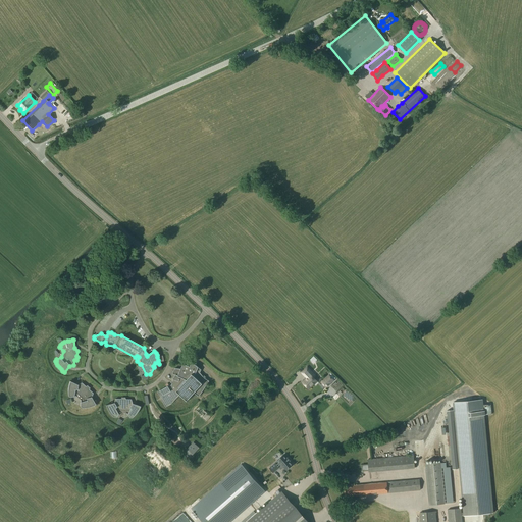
[(169,385),(158,393),(161,399),(161,400),(165,408),(171,404),(179,396),(187,403),(194,394),(199,397),(209,381),(205,378),(203,377),(200,373),(201,370),(196,366),(189,362),(190,360),(187,359),(181,364),(183,365),(180,369),(174,369),(172,374),(174,375),(171,383),(172,384),(170,386),(169,385)]
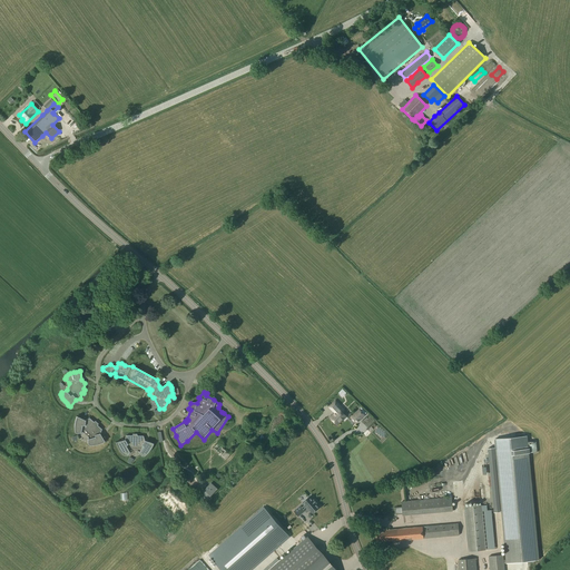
[(335,402),(330,408),(334,413),(333,415),(330,419),(333,422),(333,423),(334,424),(335,424),(336,424),(336,425),(347,415),(335,402)]
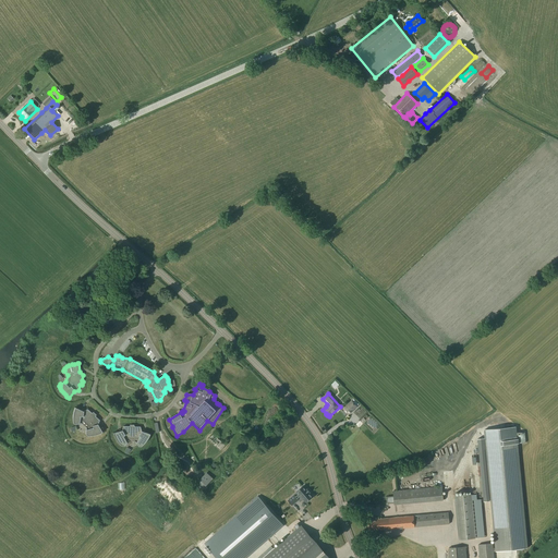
[(350,401),(341,409),(348,415),(356,407),(350,401)]
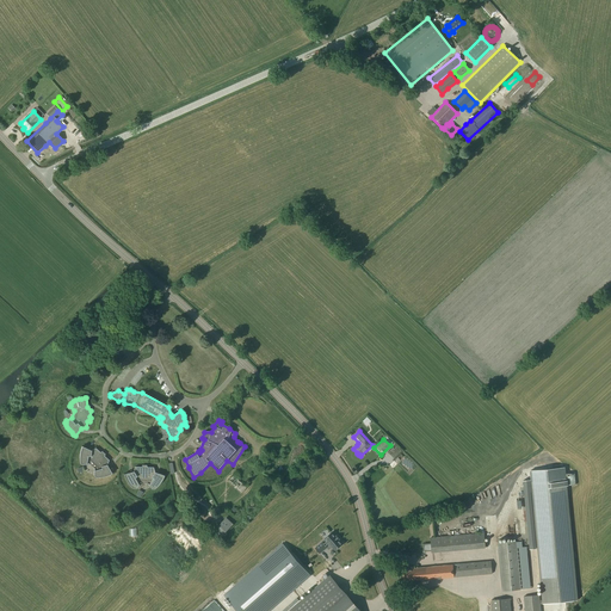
[(80,461),(80,463),(82,466),(88,464),(94,469),(93,475),(96,477),(98,477),(100,477),(103,477),(105,476),(109,475),(112,474),(107,466),(109,461),(104,456),(105,455),(102,451),(100,452),(96,449),(91,451),(82,446),(81,449),(80,452),(80,455),(80,457),(80,461)]
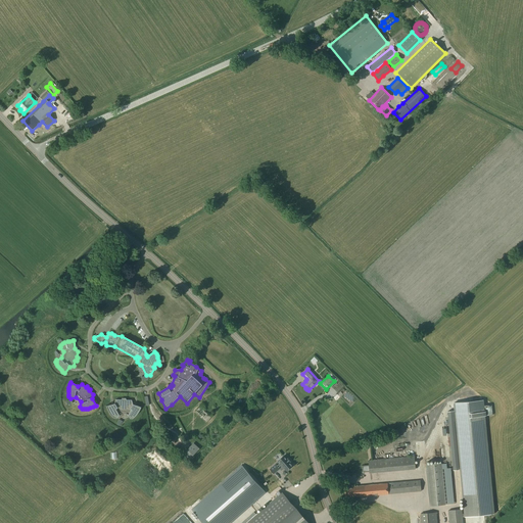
[(114,403),(106,407),(106,408),(107,411),(109,413),(110,415),(112,417),(114,418),(116,418),(120,414),(126,414),(130,419),(132,419),(133,418),(135,416),(137,414),(138,412),(139,410),(140,408),(133,405),(131,400),(126,400),(126,398),(122,398),(121,400),(115,399),(114,403)]
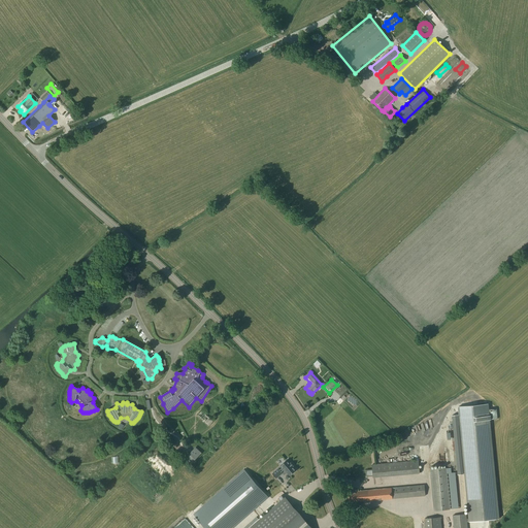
[(309,410),(318,405),(316,402),(307,408),(309,410)]
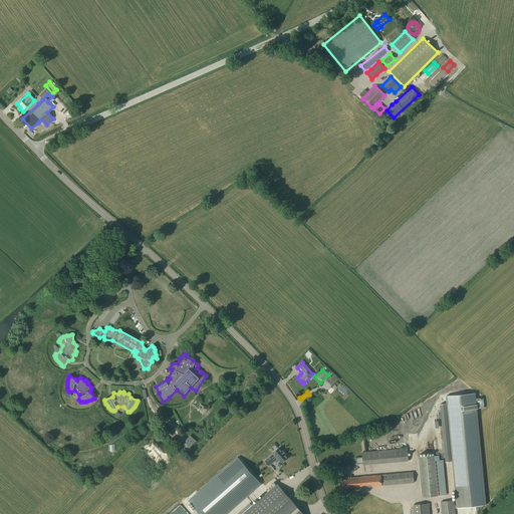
[(197,401),(193,405),(204,415),(208,411),(197,401)]
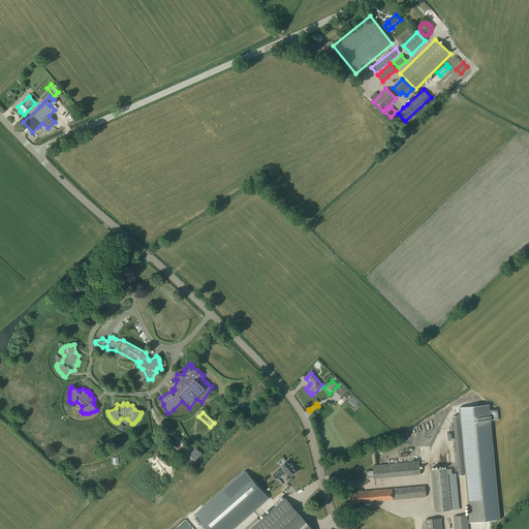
[(490,414),(460,417),(469,523),(500,520),(490,414)]
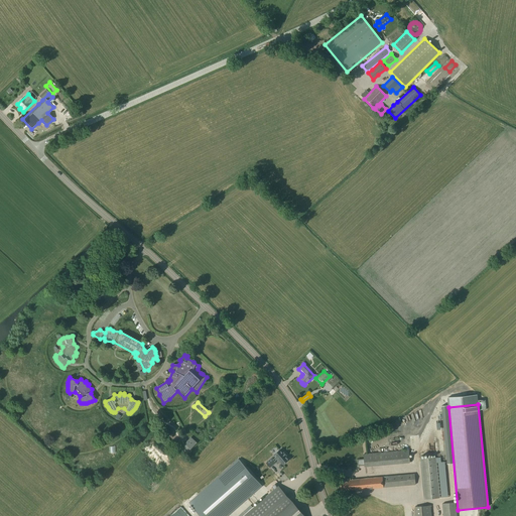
[(178,442),(177,443),(186,453),(197,443),(190,438),(184,444),(180,441),(179,442),(178,442)]
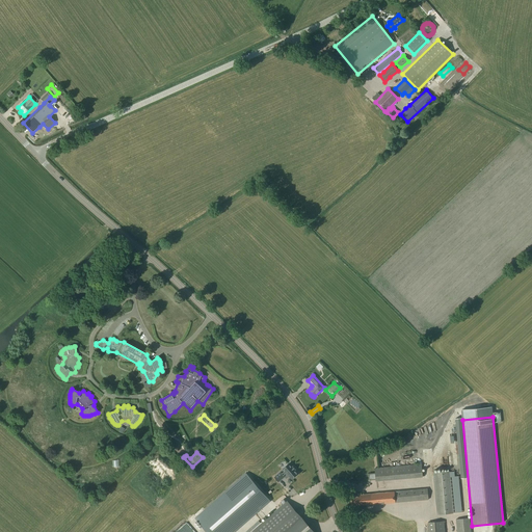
[(291,480),(297,474),(294,471),(295,470),(293,467),(292,468),(289,463),(283,470),(274,478),(278,482),(285,477),(286,479),(289,477),(291,480)]
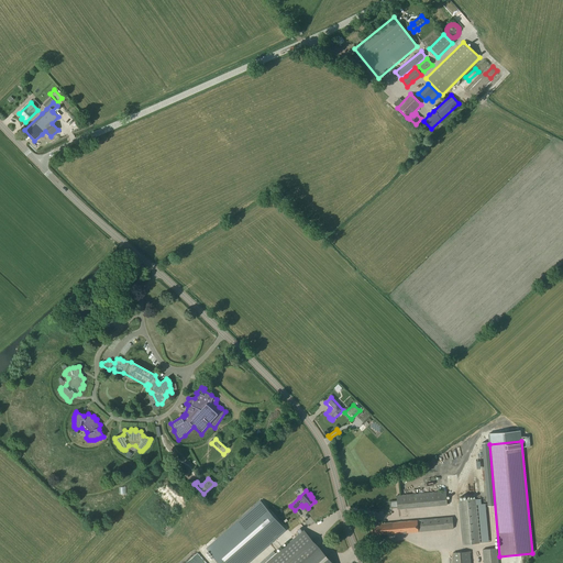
[(397,500),(389,501),(390,509),(398,508),(398,509),(448,505),(446,492),(397,496),(397,500)]
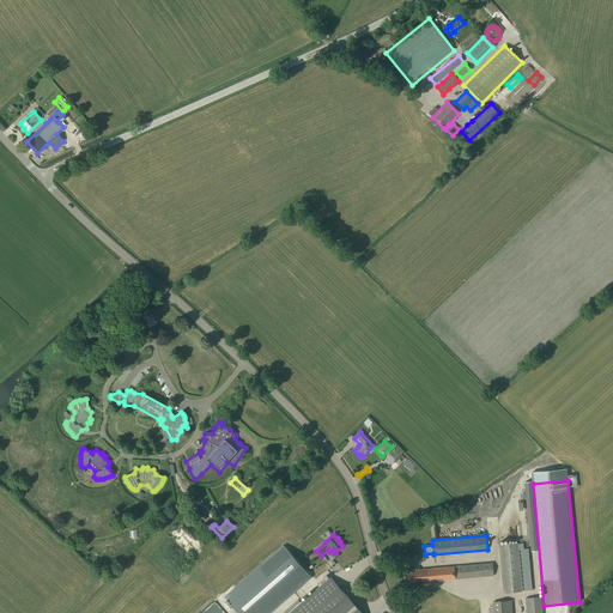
[(517,544),(499,545),(504,594),(522,592),(517,544)]
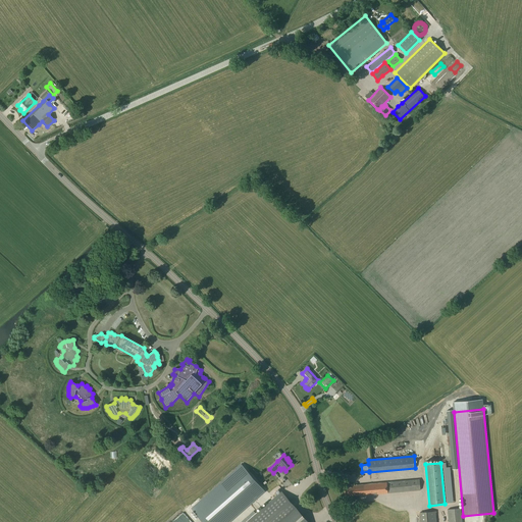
[(242,465),(192,509),(203,521),(227,521),(265,491),(242,465)]
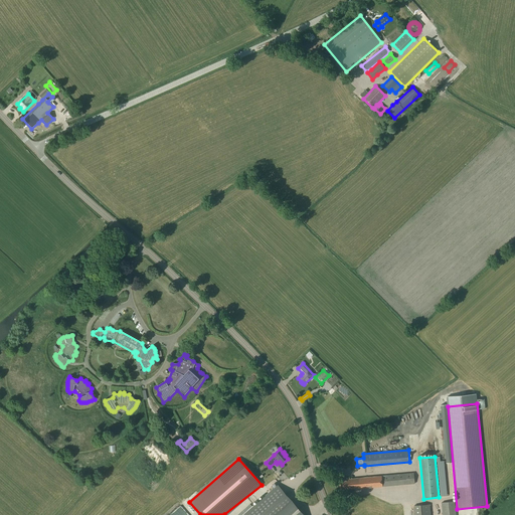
[(346,480),(339,480),(340,491),(414,484),(413,473),(352,479),(352,476),(346,477),(346,480)]
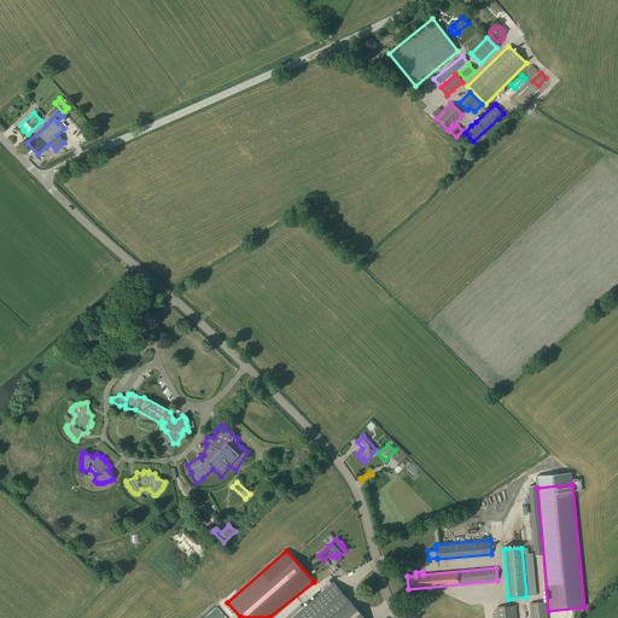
[(333,582),(292,617),(339,617),(354,605),(333,582)]
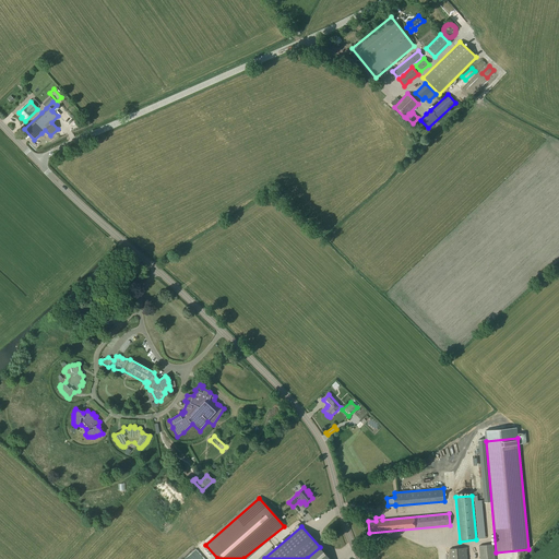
[(494,558),(492,545),(478,546),(479,558),(494,558)]
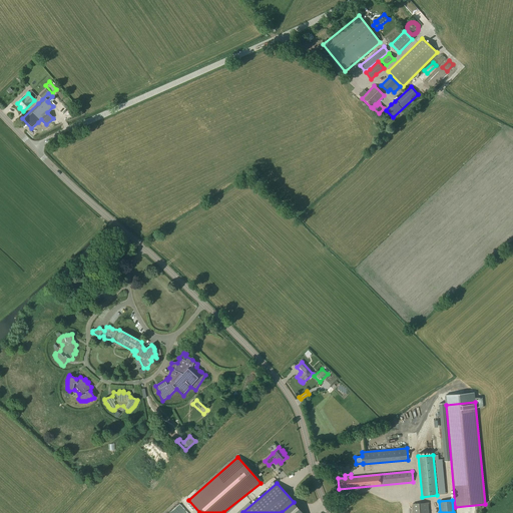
[(303,512),(294,502),(282,512),(303,512)]
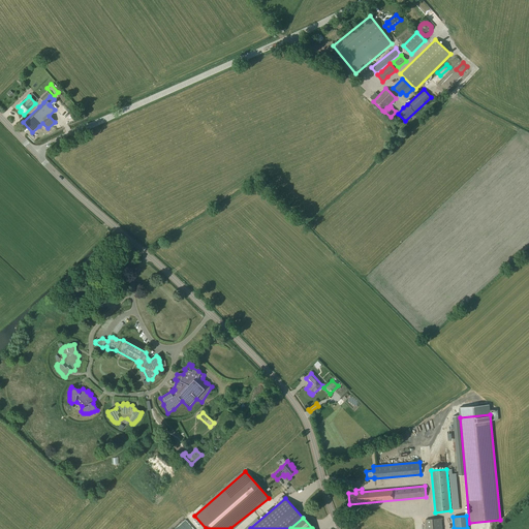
[(441,528),(441,519),(425,520),(426,528),(441,528)]
